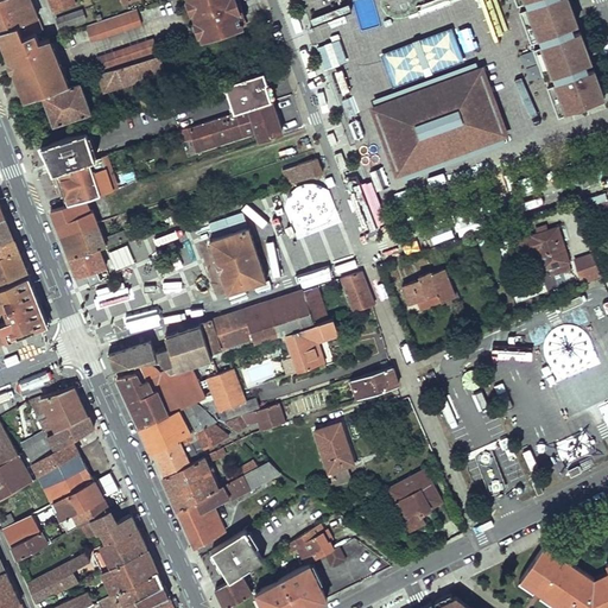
[(30,0),(0,0),(0,30),(18,25),(24,36),(36,32),(43,30),(30,0)]
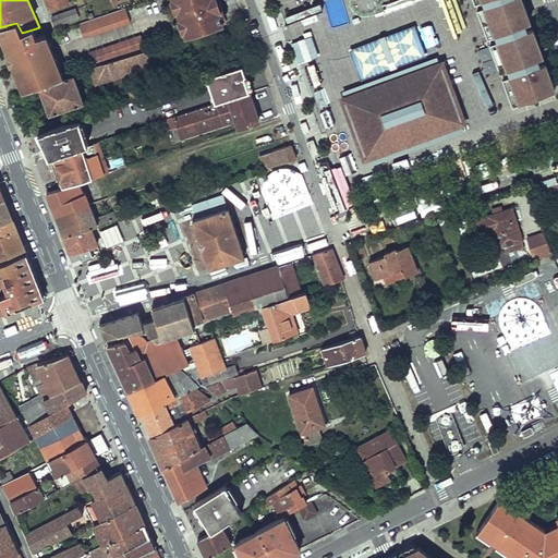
[(45,0),(49,10),(69,4),(68,0),(45,0)]
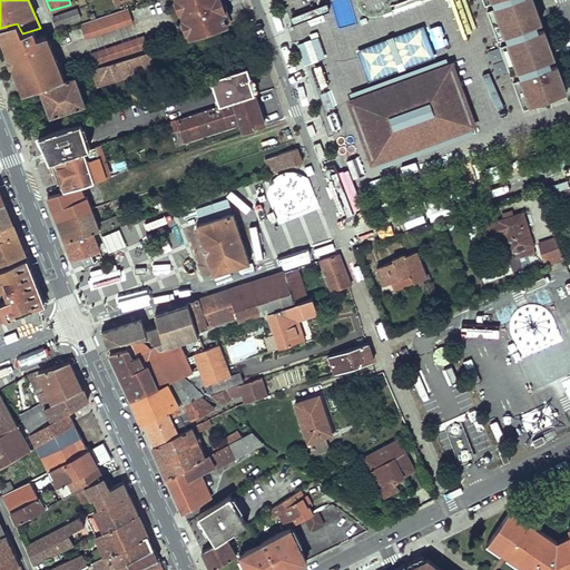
[(177,0),(190,37),(231,23),(222,0),(177,0)]
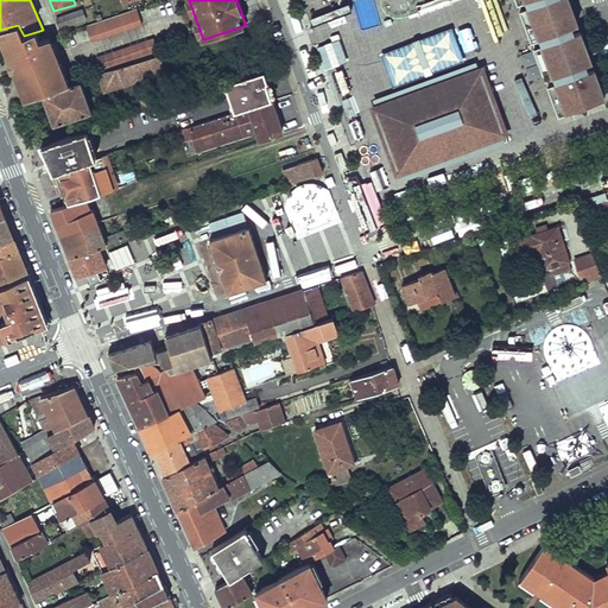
[(526,0),(518,0),(545,73),(559,114),(568,111),(526,0)]
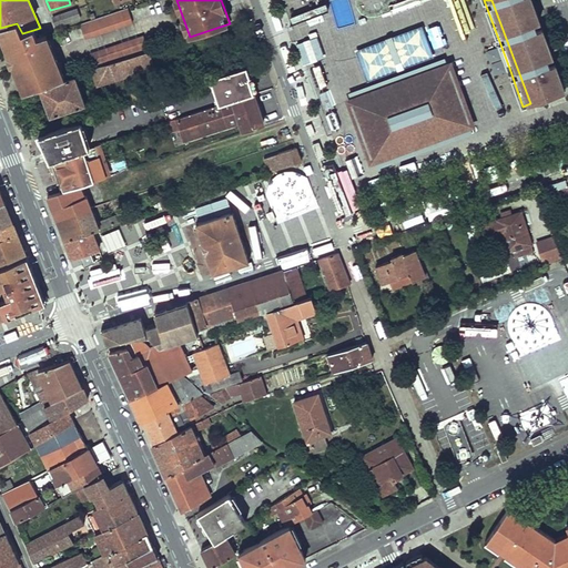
[(565,84),(533,0),(492,0),(530,103),(567,89),(567,85),(567,83),(565,84)]
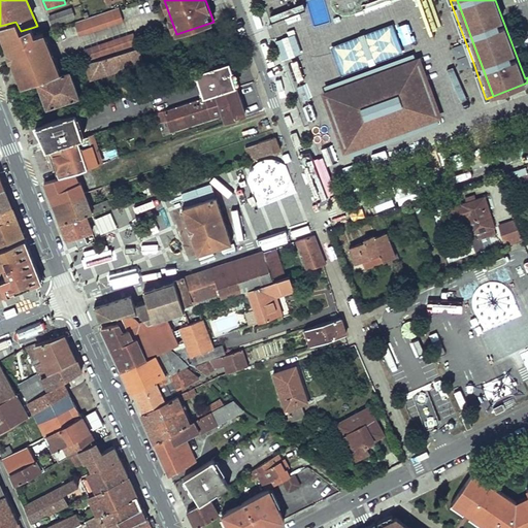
[(74,23),(79,36),(124,21),(119,7),(74,23)]
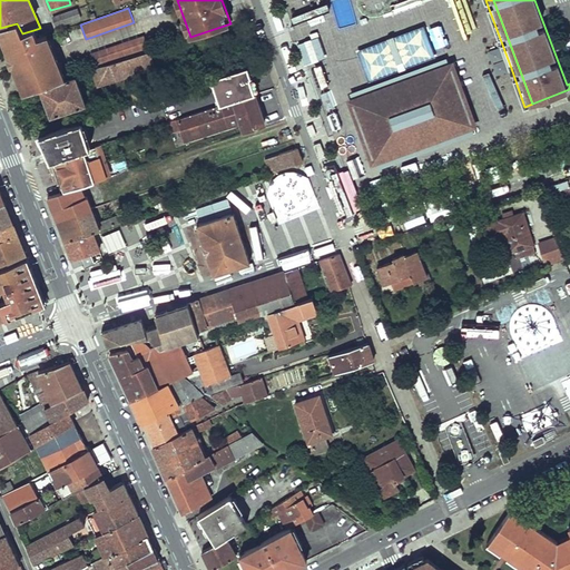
[(53,18),(56,27),(77,19),(74,10),(53,18)]
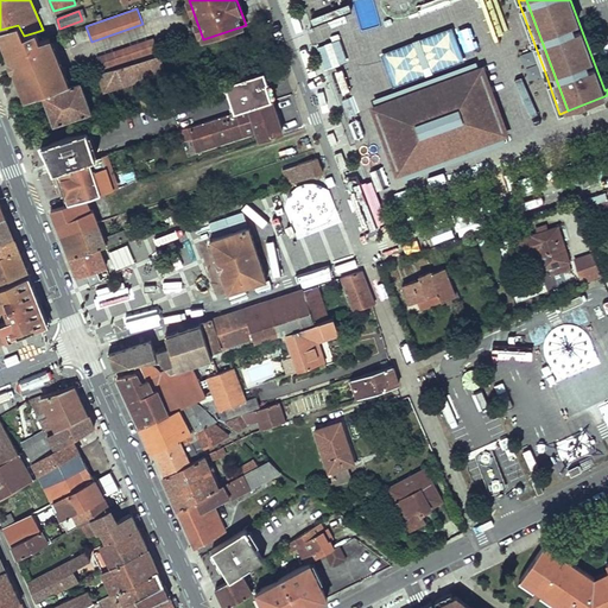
[(18,25),(0,30),(0,35),(2,43),(11,63),(16,61),(18,67),(13,69),(26,100),(42,94),(68,86),(49,38),(40,42),(36,32),(24,36),(18,25)]
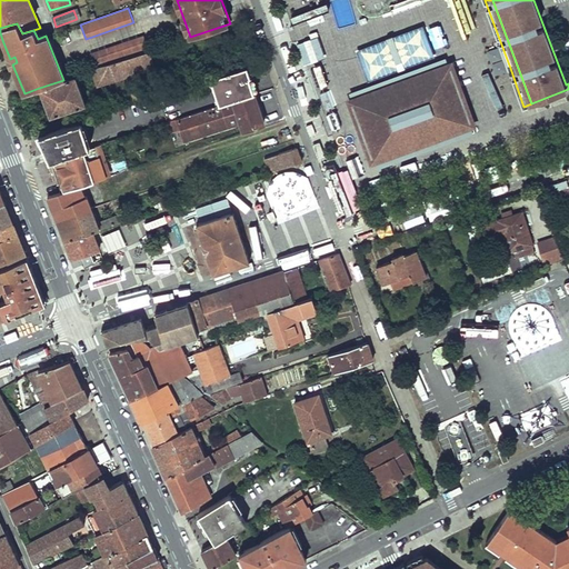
[(90,55),(95,68),(149,51),(145,36),(90,55)]
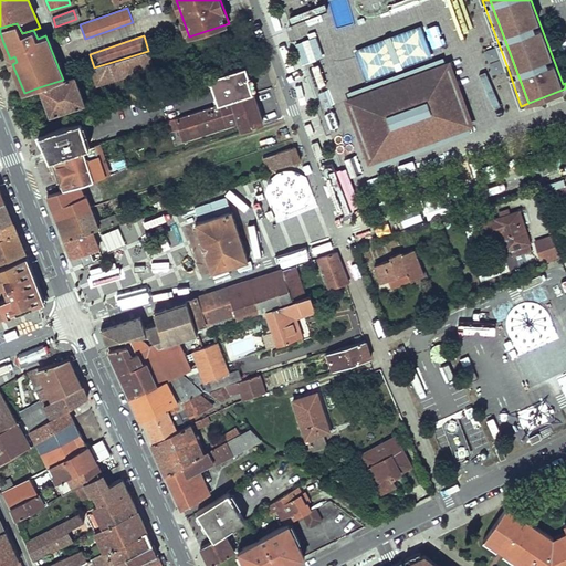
[(156,48),(148,51),(153,65),(160,63),(156,48)]
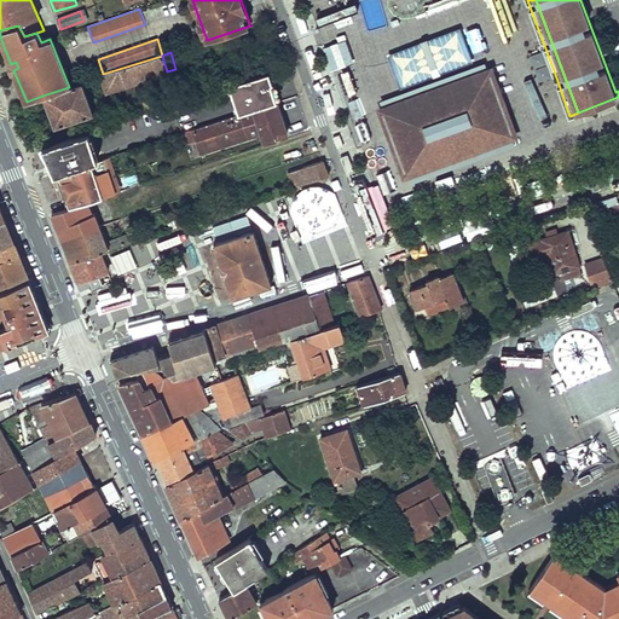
[(167,71),(162,56),(103,74),(100,75),(106,93),(168,73),(167,71)]
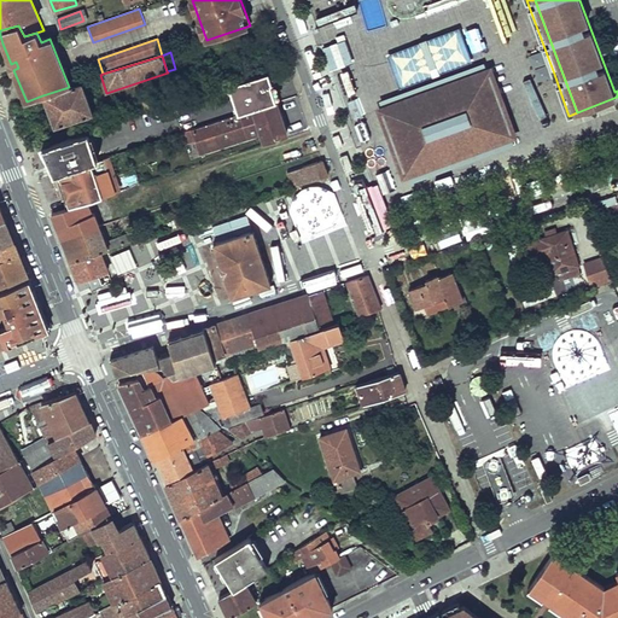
[(516,135),(491,69),(379,110),(403,176),(516,135)]
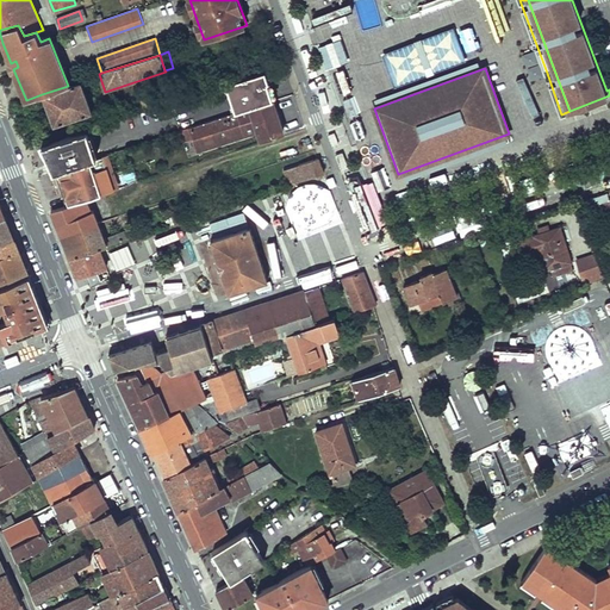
[(273,100),(263,72),(226,85),(235,113),(273,100)]
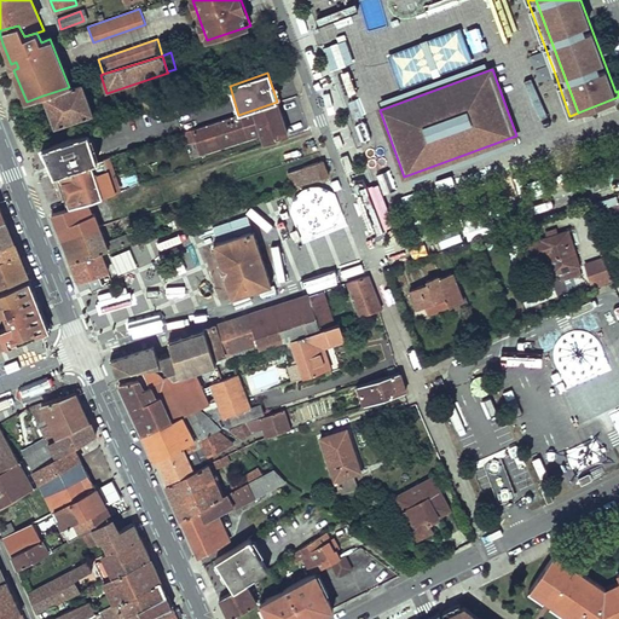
[(69,87),(42,96),(51,116),(55,128),(93,114),(82,82),(69,87)]
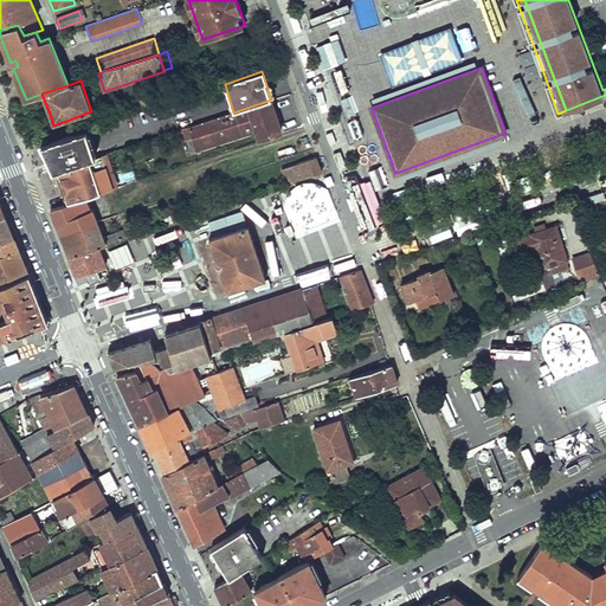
[(153,107),(149,96),(141,100),(144,109),(153,107)]
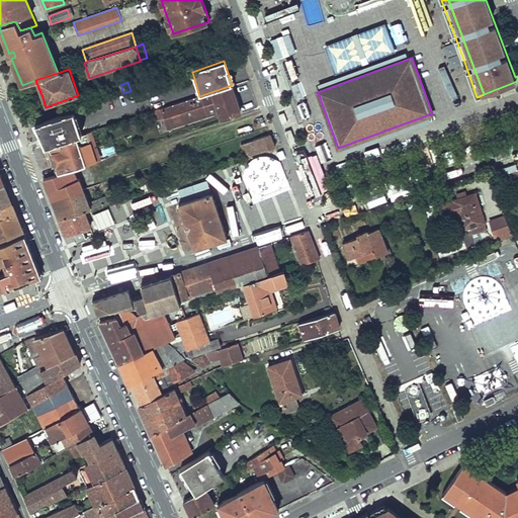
[(199,96),(161,108),(164,117),(164,118),(172,116),(175,123),(219,109),(222,120),(238,114),(240,113),(240,110),(239,109),(237,108),(236,108),(235,105),(238,104),(232,85),(199,96)]
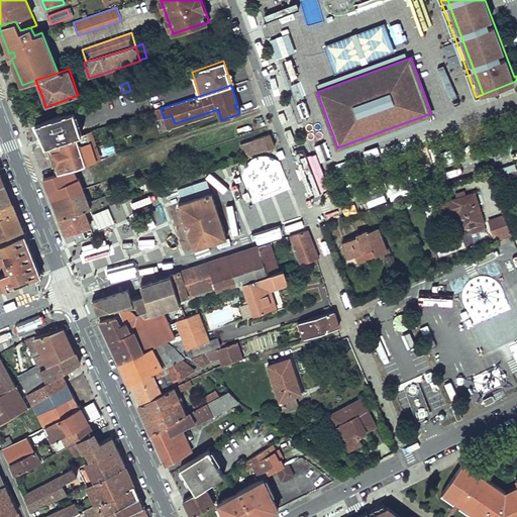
[(161,108),(152,111),(156,120),(164,117),(161,108)]
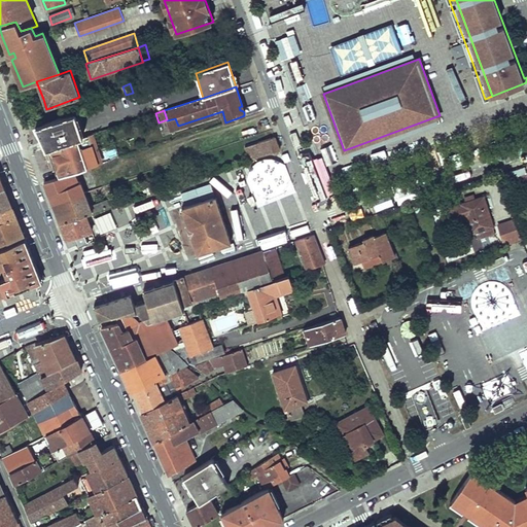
[(41,138),(46,148),(47,148),(83,137),(75,112),(35,126),(41,138)]
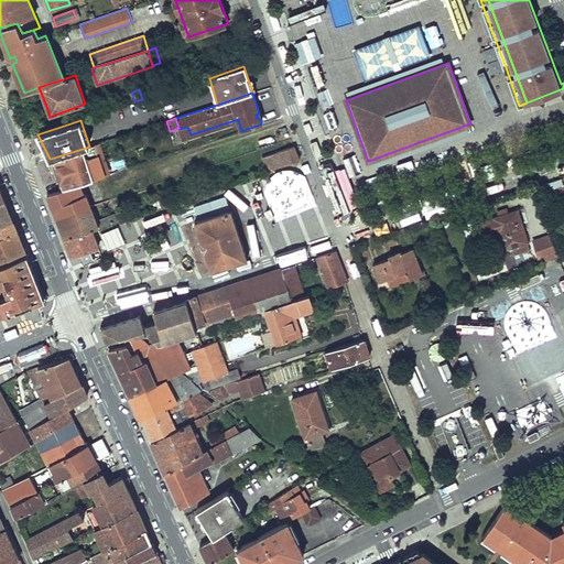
[(187,127),(179,129),(182,138),(191,134),(187,127)]
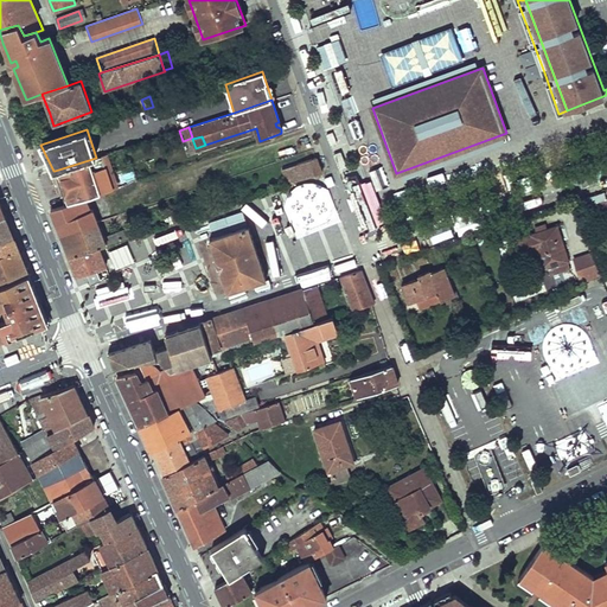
[(102,155),(113,190),(119,187),(107,154),(102,155)]
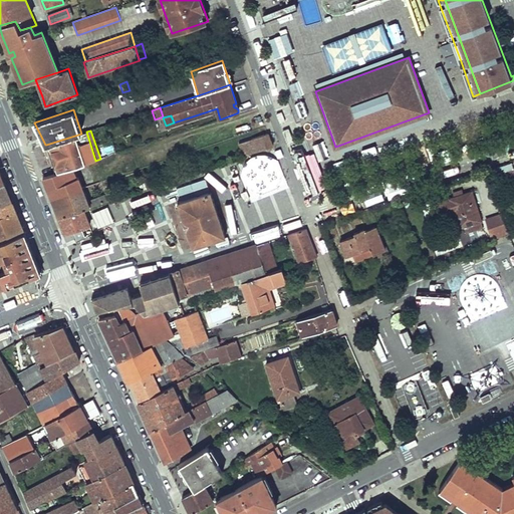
[(51,160),(54,167),(57,166),(59,173),(72,169),(95,161),(86,132),(81,134),(46,145),(51,160)]
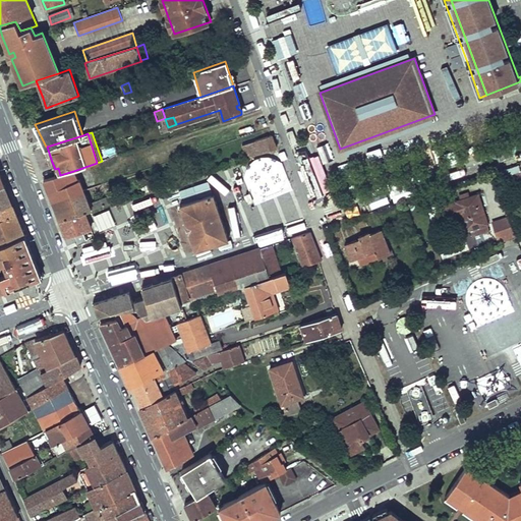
[(242,145),(247,158),(277,149),(272,135),(242,145)]
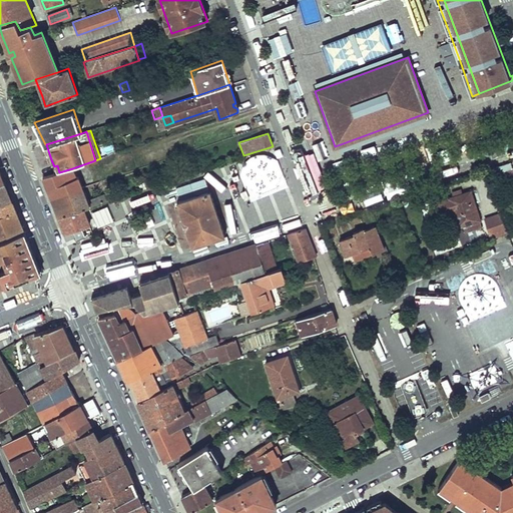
[(56,173),(43,177),(51,197),(53,201),(82,188),(78,177),(76,178),(72,168),(59,172),(56,173)]
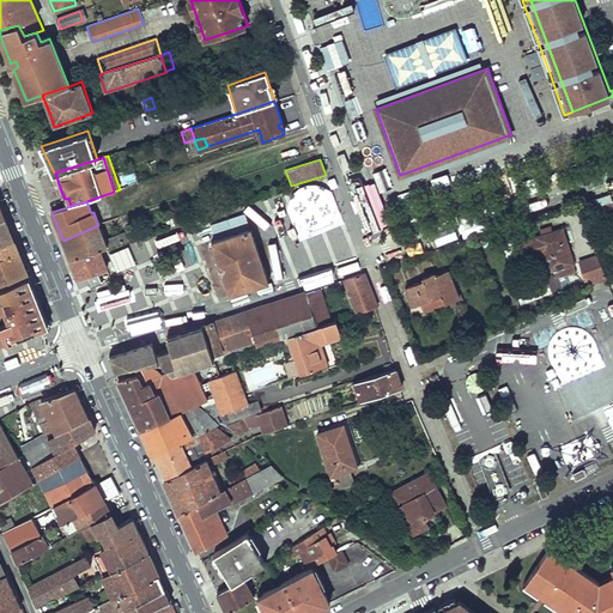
[(6,218),(0,220),(0,244),(14,240),(10,229),(6,218)]
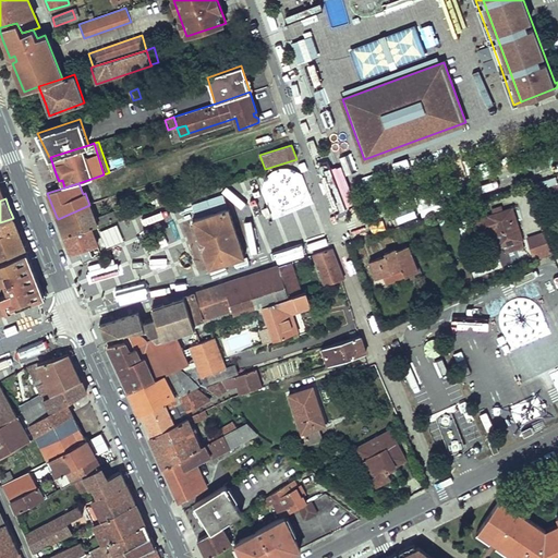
[(119,210),(121,217),(129,215),(124,204),(117,206),(119,210)]
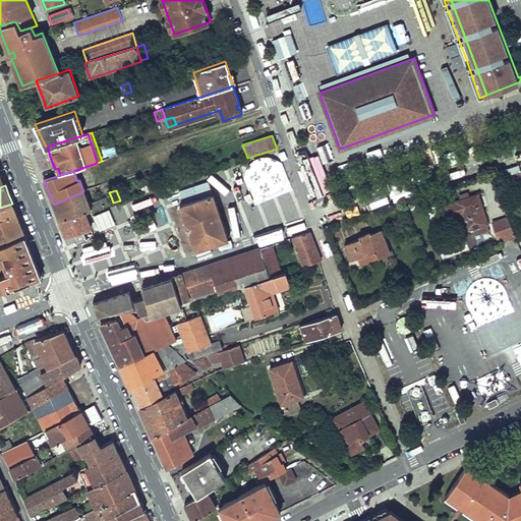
[(83,191),(54,205),(59,220),(89,211),(91,210),(89,205),(83,191)]
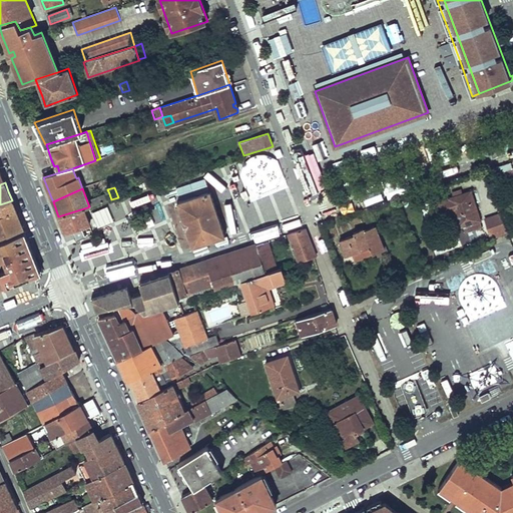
[(209,190),(176,201),(192,247),(225,236),(209,190)]
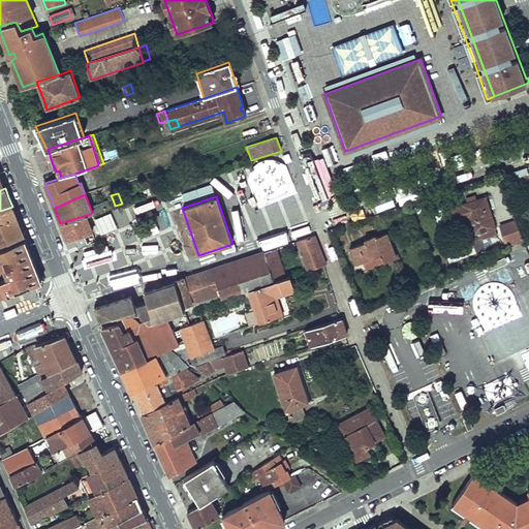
[(496,227),(487,196),(442,210),(447,226),(466,220),(471,236),(473,235),(477,234),(479,241),(497,235),(495,228),(496,227)]
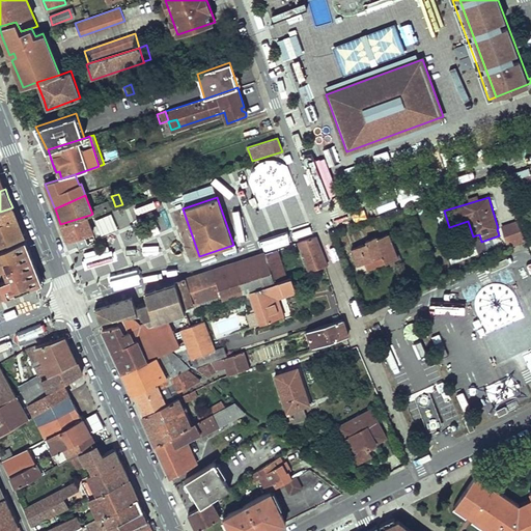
[(90,208),(92,214),(115,206),(113,200),(90,208)]
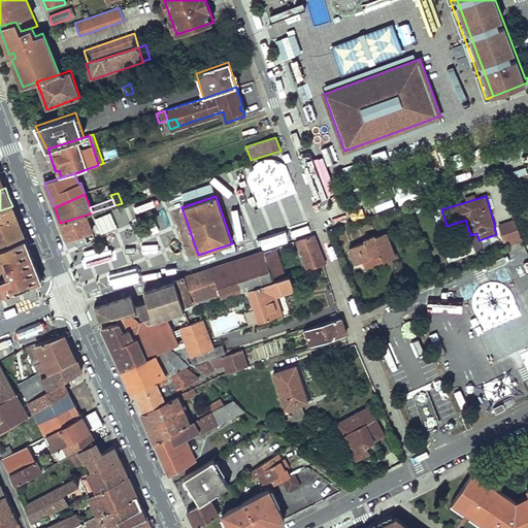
[(0,223),(17,217),(14,211),(12,206),(0,210),(0,223)]
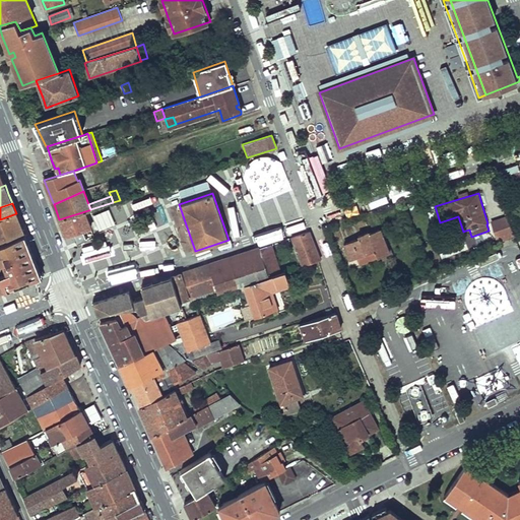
[(88,210),(59,219),(63,229),(66,237),(73,234),(83,231),(91,229),(87,218),(90,216),(88,210)]
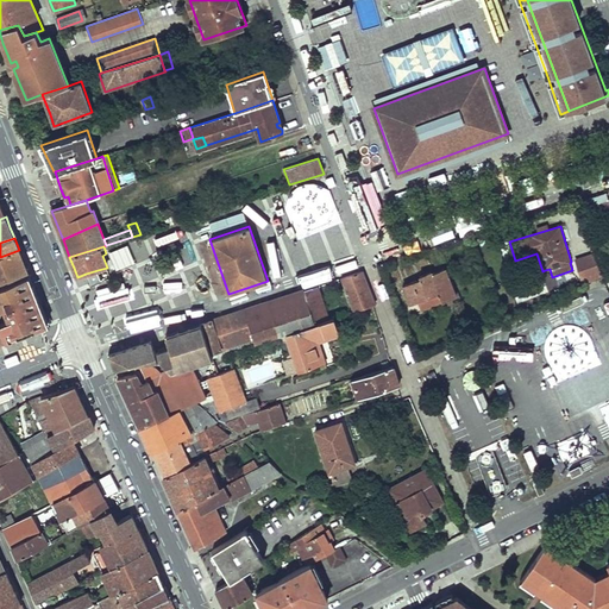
[(129,246),(107,251),(112,270),(133,265),(129,246)]
